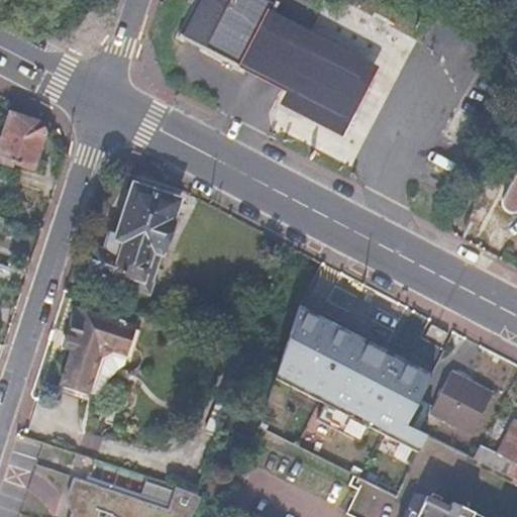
[(201,0),(184,35),(194,40),(244,66),(240,74),(260,83),(270,88),(347,127),(351,120),(366,91),(380,65),(272,11),(276,3),(270,0),(201,0)]
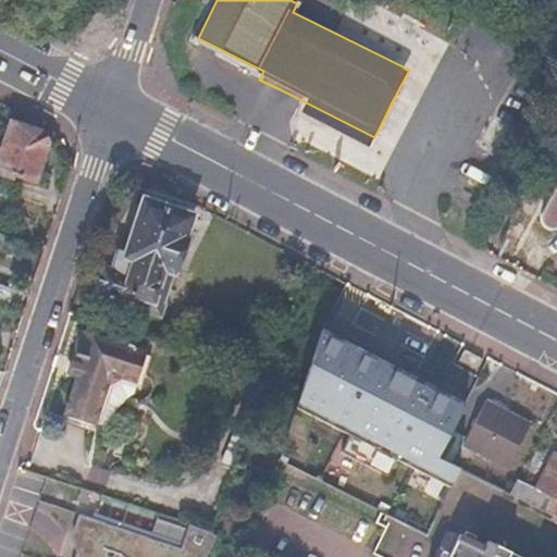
[(40,133),(12,123),(0,159),(0,169),(35,181),(46,144),(40,133)]
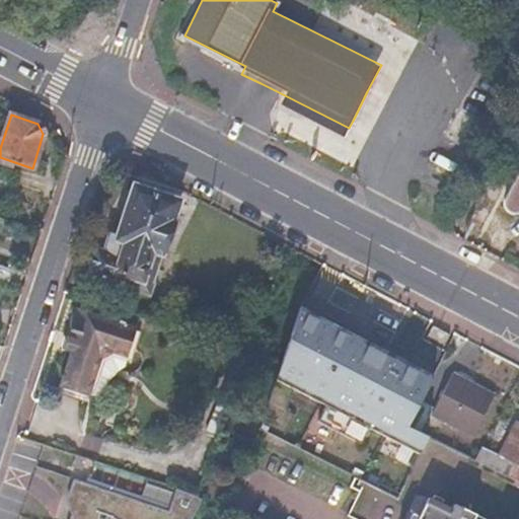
[(518,169),(505,197),(504,202),(504,207),(506,210),(507,213),(511,215),(515,215),(518,215),(518,214),(518,169)]
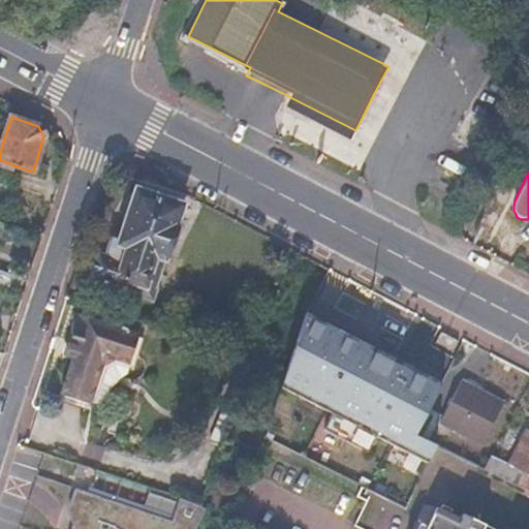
[(179,203),(136,190),(122,230),(118,229),(116,235),(112,234),(105,253),(98,251),(91,276),(118,284),(121,275),(144,283),(154,253),(164,257),(175,227),(172,225),(179,203)]
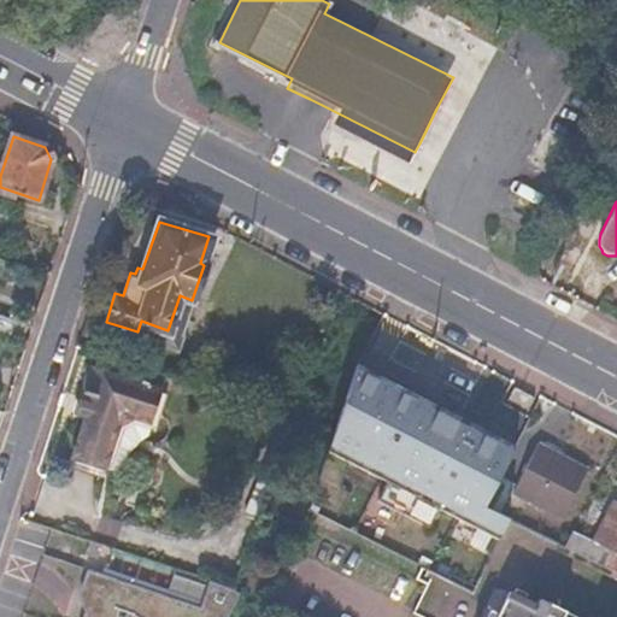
[(192,300),(180,295),(168,330),(141,321),(137,331),(177,344),(192,300)]
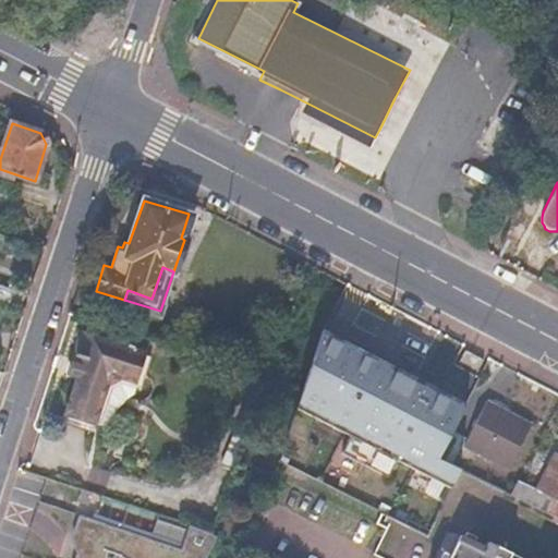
[(12,289),(0,284),(0,301),(7,304),(12,289)]
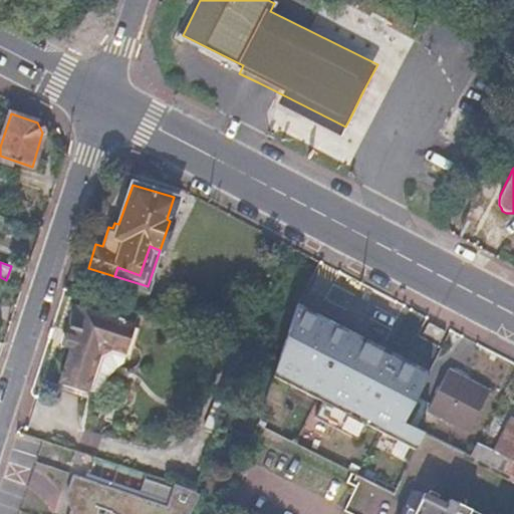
[(428,369),(299,303),(271,377),(414,447),(423,429),(402,421),(428,369)]
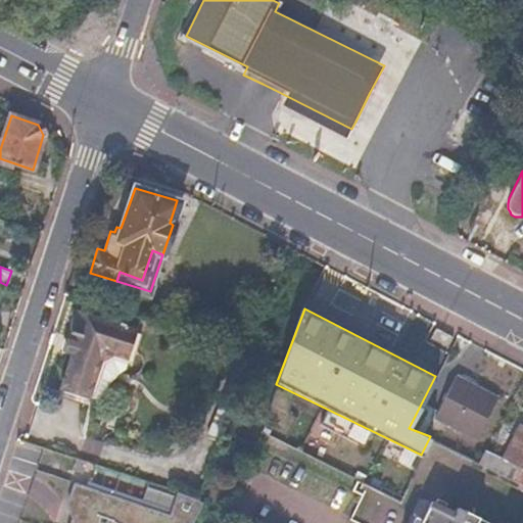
[(77,311),(68,339),(77,341),(62,390),(91,398),(103,359),(114,352),(128,358),(138,329),(77,311)]
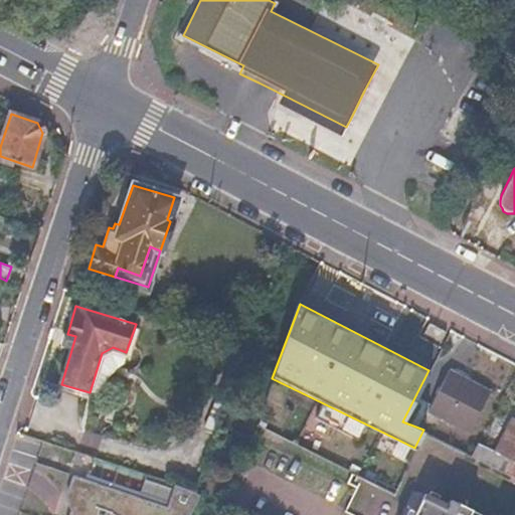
[(444,330),(427,321),(422,331),(439,339),(444,330)]
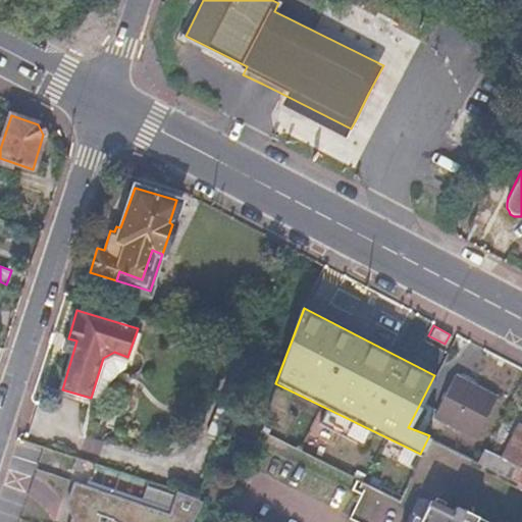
[(493,398),(454,376),(433,415),(474,436),(493,398)]
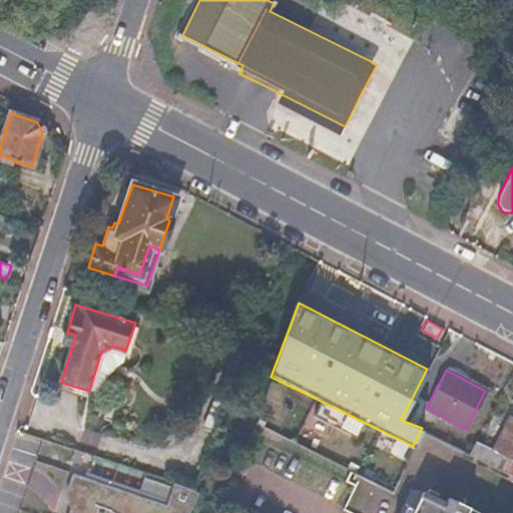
[(476,440),(470,452),(512,473),(512,416),(510,415),(493,449),(476,440)]
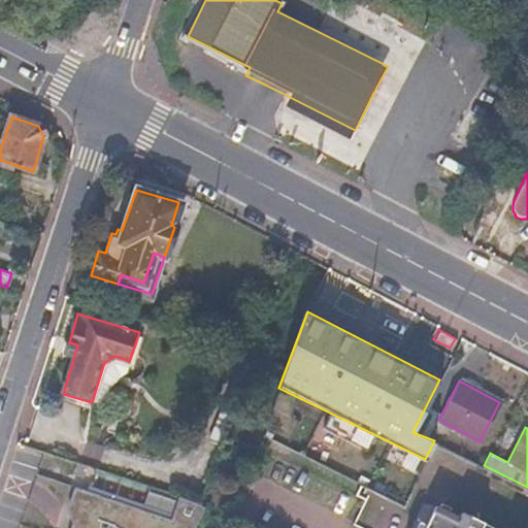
[(193,527),(204,504),(178,496),(171,519),(74,486),(67,504),(73,523),(70,527),(193,527)]
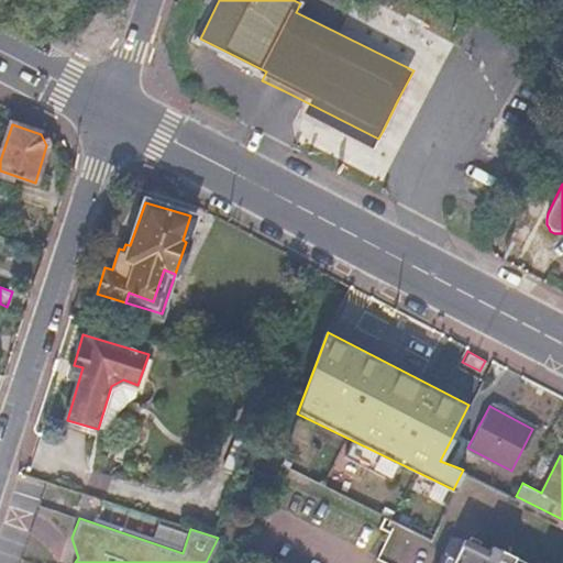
[(522,562),(497,550),(495,555),(468,542),(462,555),(477,562),(522,562)]
